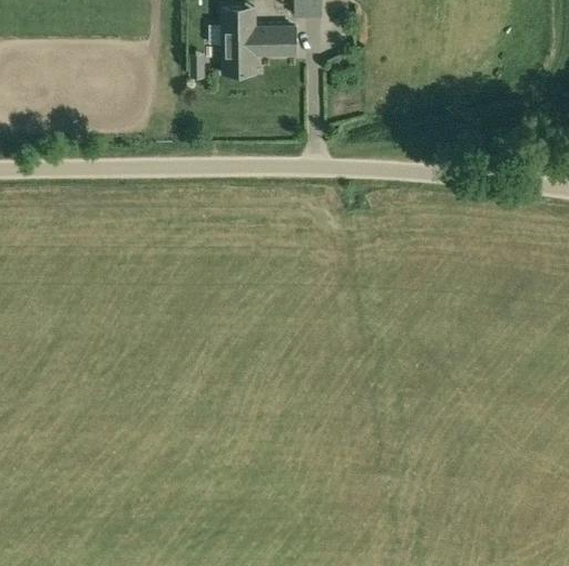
[(294,0),(294,18),(322,18),(322,0),(294,0)]
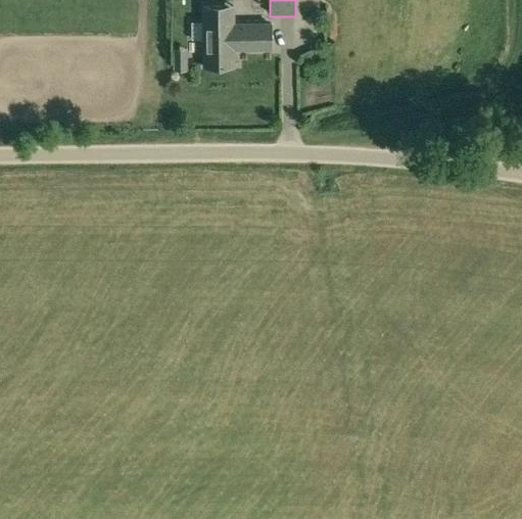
[(235,7),(204,7),(205,69),(236,69),(236,53),(271,53),(271,26),(235,27),(235,7)]
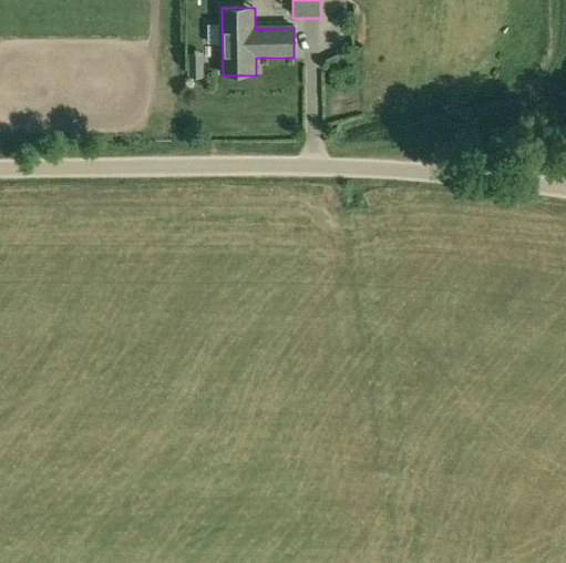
[(191,58),(191,80),(204,80),(203,58),(191,58)]
